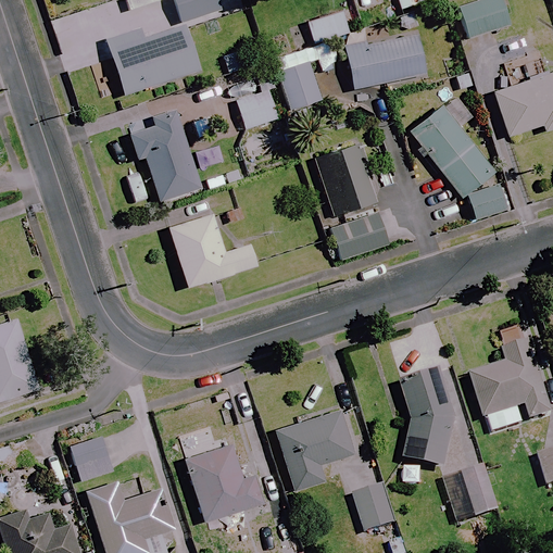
[(214,12),(210,0),(174,0),(180,22),(214,12)]
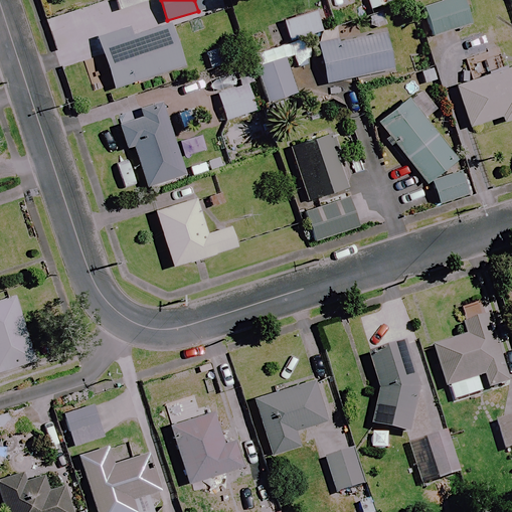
[(473,23),(465,0),(443,0),(422,7),(433,36),(473,23)]
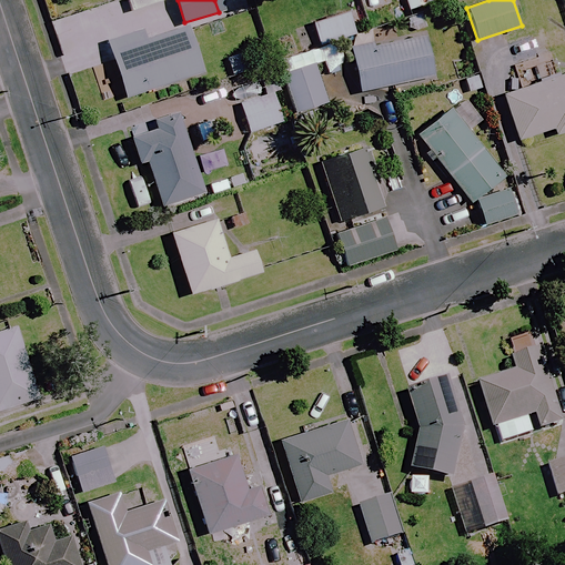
[(356,33),(350,10),(315,21),(322,43),(356,33)]
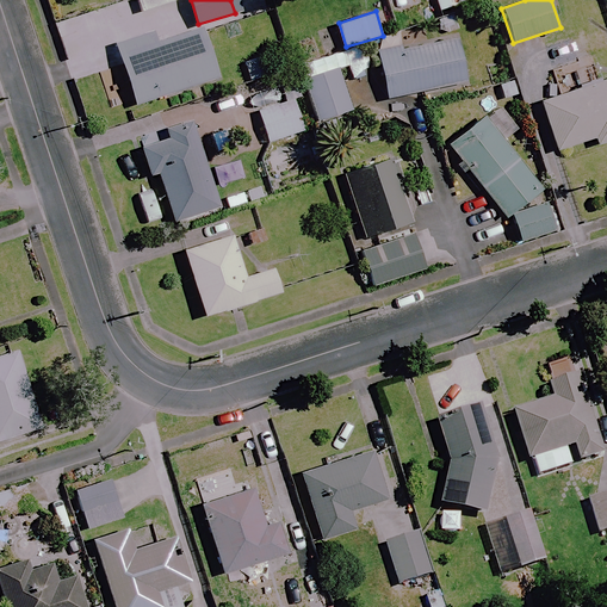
[(221,76),(204,26),(160,41),(156,30),(117,43),(137,104),(221,76)]
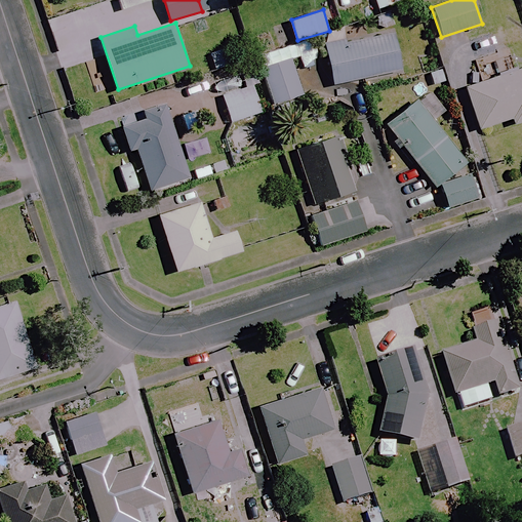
[(402,72),(396,30),(326,41),(333,83),(402,72)]
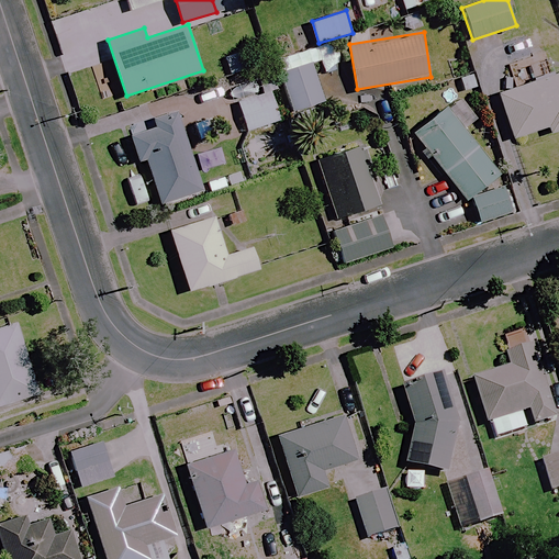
[(325,100),(314,62),(281,71),(292,110),(325,100)]
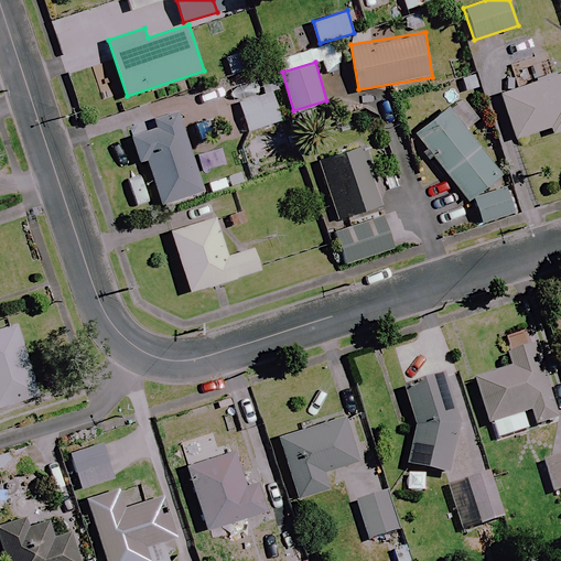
[(283,120),(267,73),(229,86),(235,103),(240,101),(249,131),(283,120)]
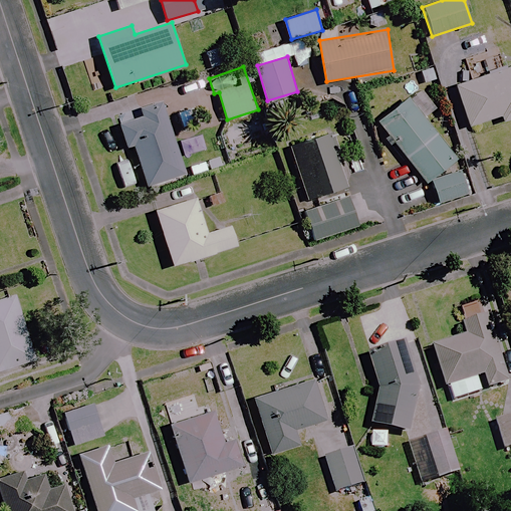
[(510,66),(457,84),(470,125),(502,115),(503,121),(510,118),(510,66)]
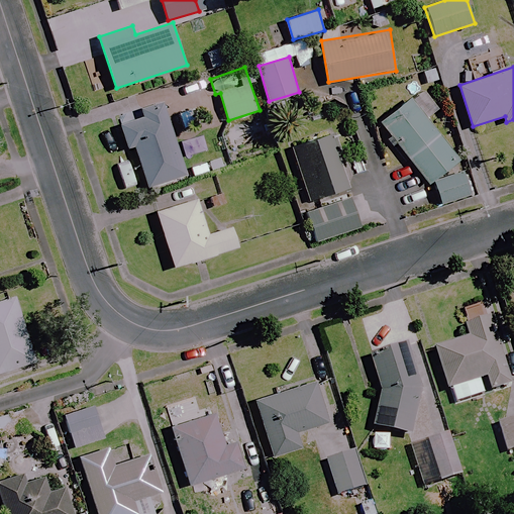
[(459,159),(413,99),(382,123),(428,183),(459,159)]
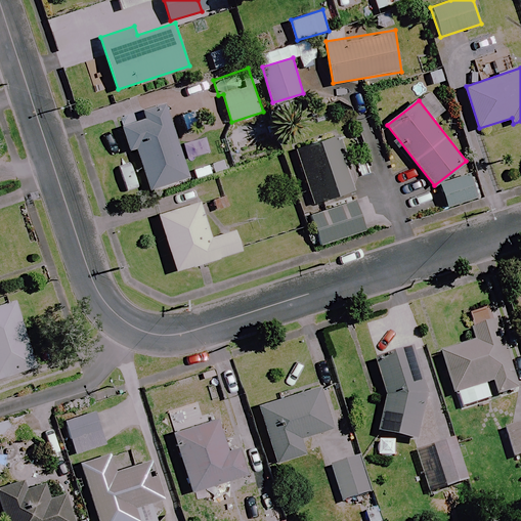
[(170,103),(147,111),(149,118),(123,125),(130,150),(137,148),(149,189),(191,177),(170,103)]
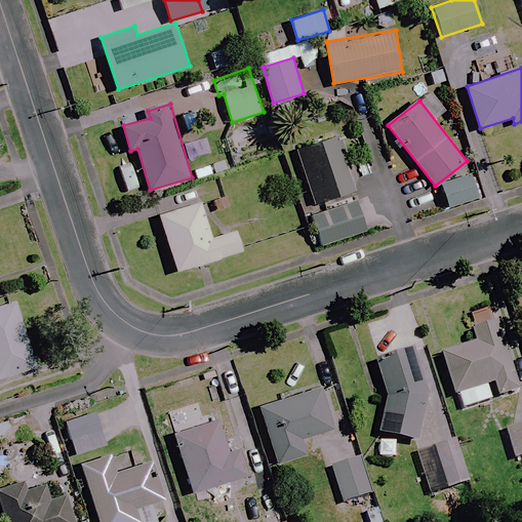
[(357,190),(340,137),(298,151),(314,203),(357,190)]
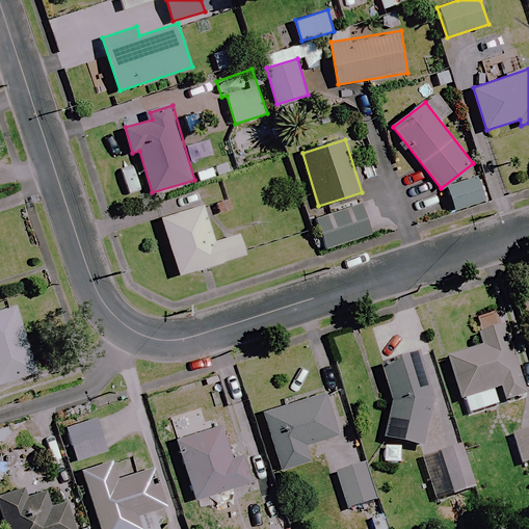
[(485,199),(478,176),(446,186),(454,210),(485,199)]
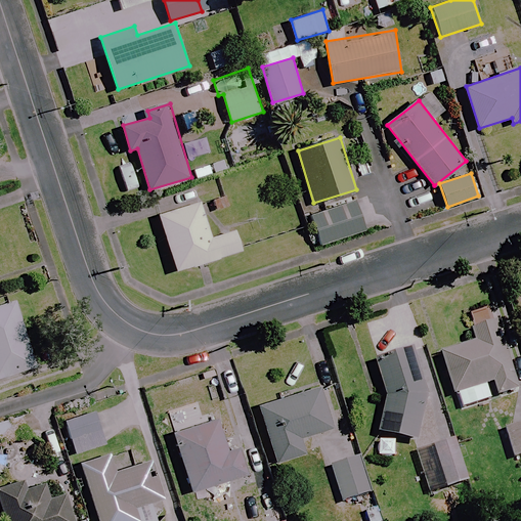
[(214,231),(204,198),(159,212),(177,270),(245,249),(237,224),(214,231)]
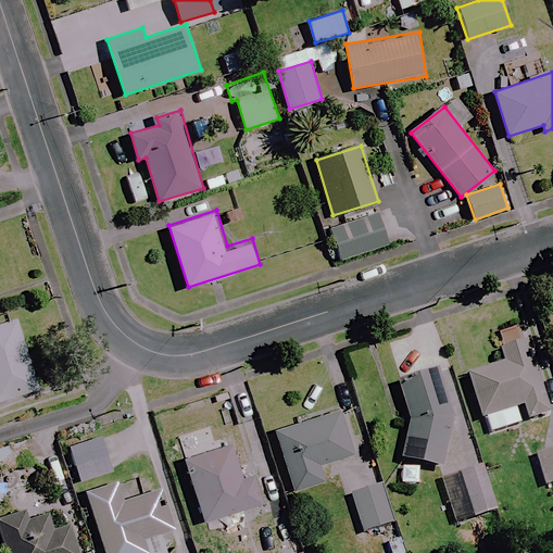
[(390,244),(379,210),(329,225),(340,260),(390,244)]
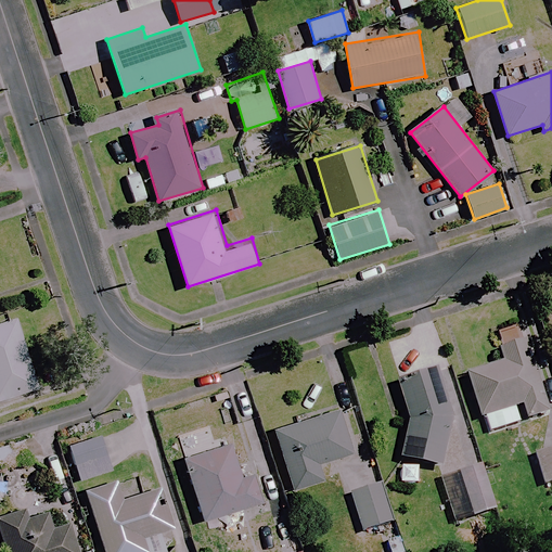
[(0,399),(40,387),(18,317),(0,322),(0,399)]
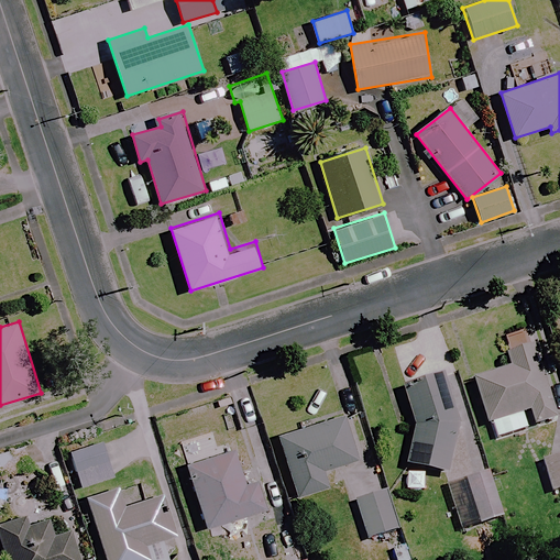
[(559,404),(541,342),(509,351),(514,366),(476,377),(490,423),(533,410),(536,424),(559,417),(559,404)]
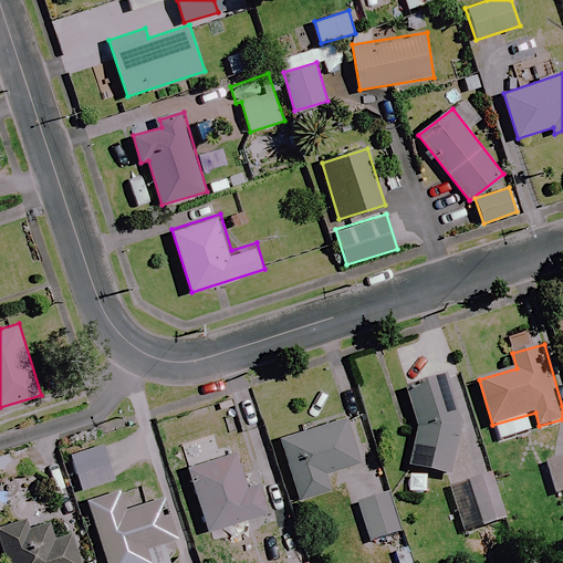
[(454,476),(469,425),(451,374),(407,391),(419,421),(407,461),(454,476)]
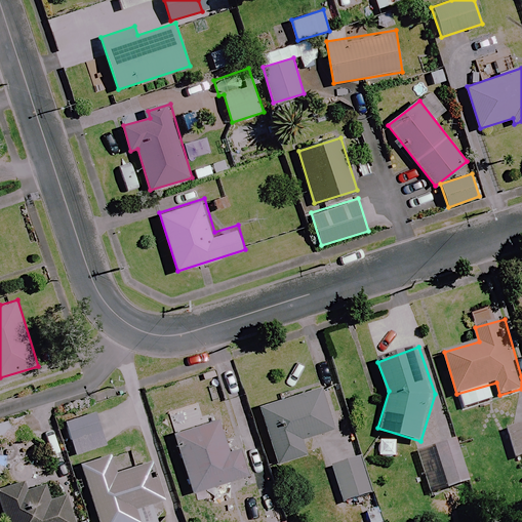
[(337,428),(325,386),(261,405),(278,464),(307,454),(302,438),(337,428)]
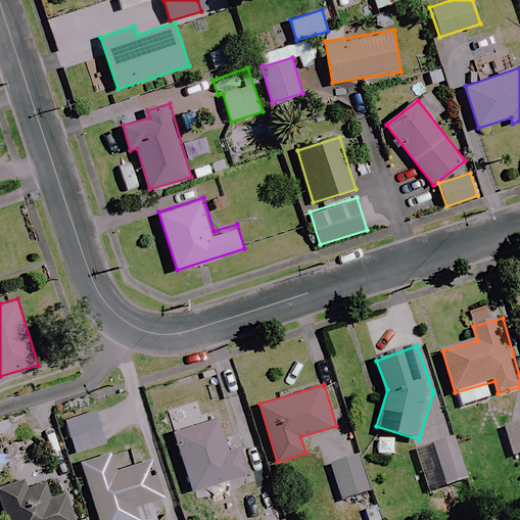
[(107,442),(97,410),(65,419),(76,452),(107,442)]
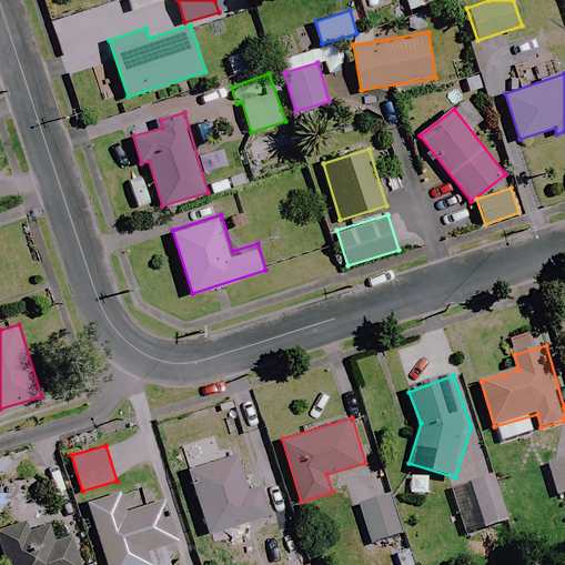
[(253,500),(240,454),(190,470),(210,532),(269,514),(263,496),(253,500)]
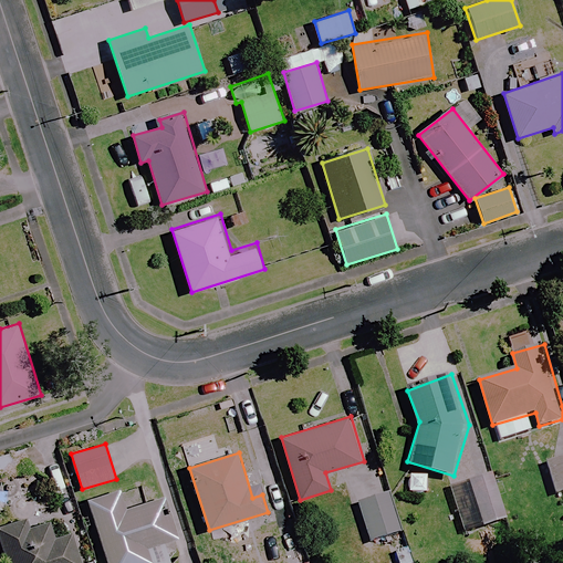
[(562,456),(549,460),(558,492),(562,490),(562,456)]
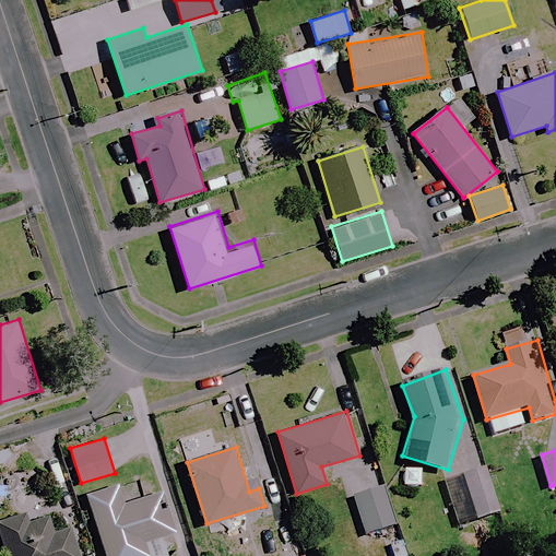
[(500,513),(487,466),(446,478),(459,525),(500,513)]
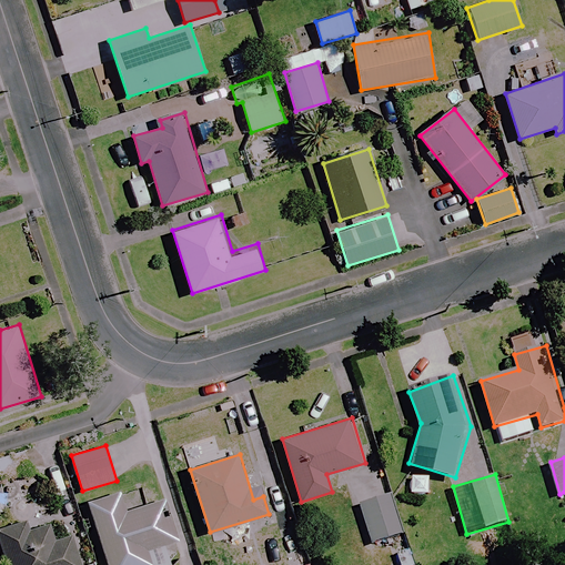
[(127,507),(122,491),(90,501),(109,564),(154,564),(170,561),(160,526),(167,524),(159,498),(127,507)]
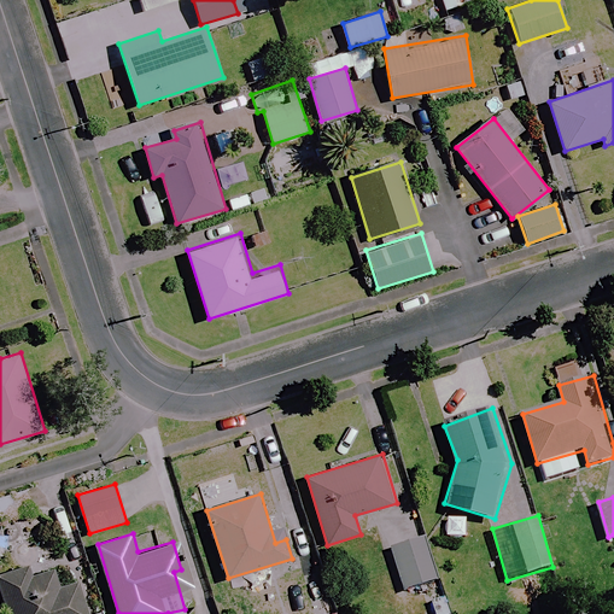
[(442,579),(428,536),(392,547),(405,590),(442,579)]
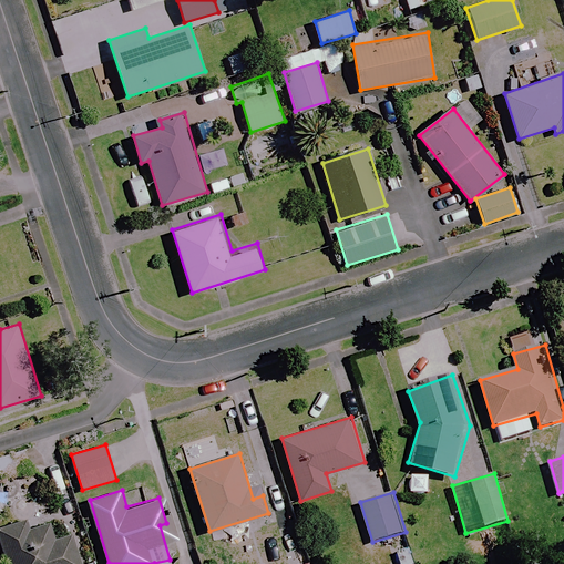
[(0,525),(0,549),(3,563),(81,563),(71,527),(59,532),(54,519),(39,523),(37,515),(0,525)]
